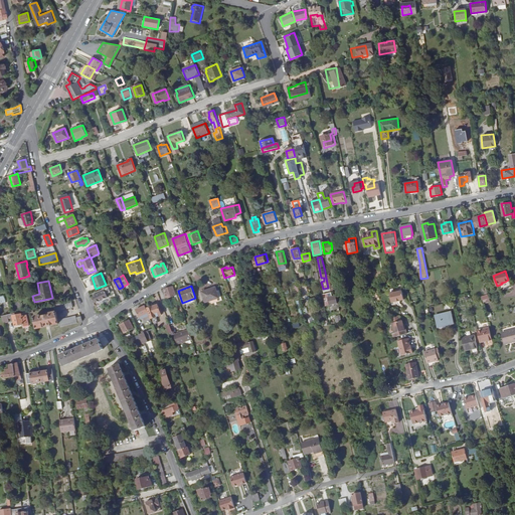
[(179,312),(182,311),(176,295),(175,295),(172,287),(164,290),(164,291),(163,291),(164,295),(166,295),(167,298),(173,296),(177,306),(179,312)]
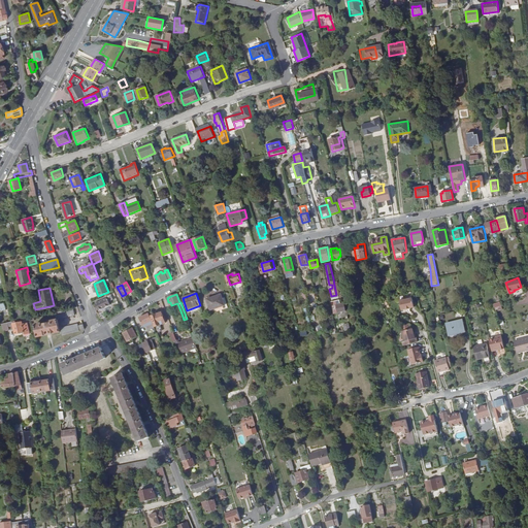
[(222,295),(207,299),(210,310),(225,305),(222,295)]
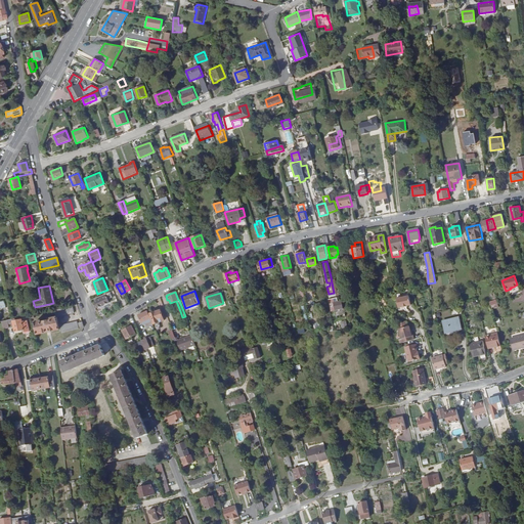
[(106,296),(94,300),(97,307),(101,305),(102,308),(97,311),(99,315),(101,316),(104,314),(102,309),(111,306),(106,296)]
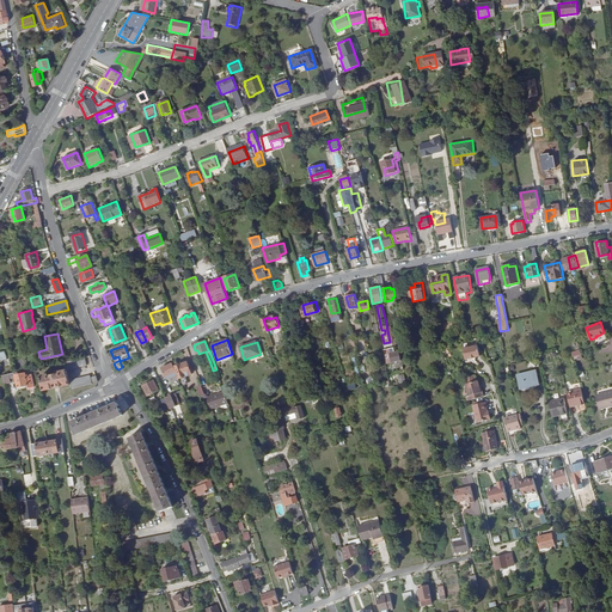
[(466,360),(481,357),(478,346),(464,349),(466,360)]
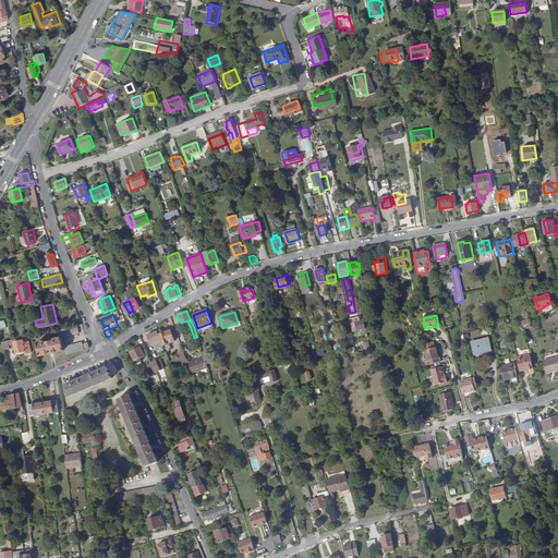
[(353,330),(365,328),(362,316),(358,317),(358,318),(354,319),(354,322),(351,323),(353,330)]
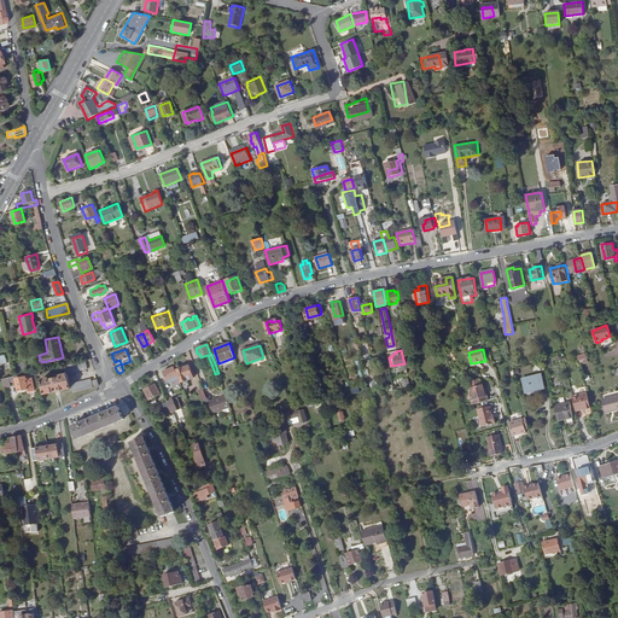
[(87,368),(85,360),(74,362),(70,363),(65,365),(68,372),(71,372),(75,371),(80,369),(83,369),(87,368)]
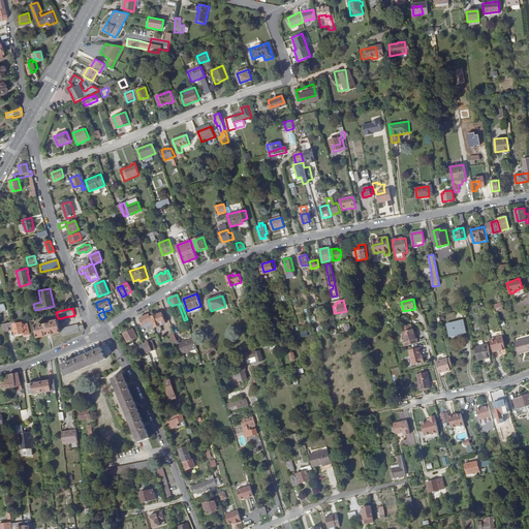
[(162,313),(152,316),(155,327),(165,322),(162,313)]
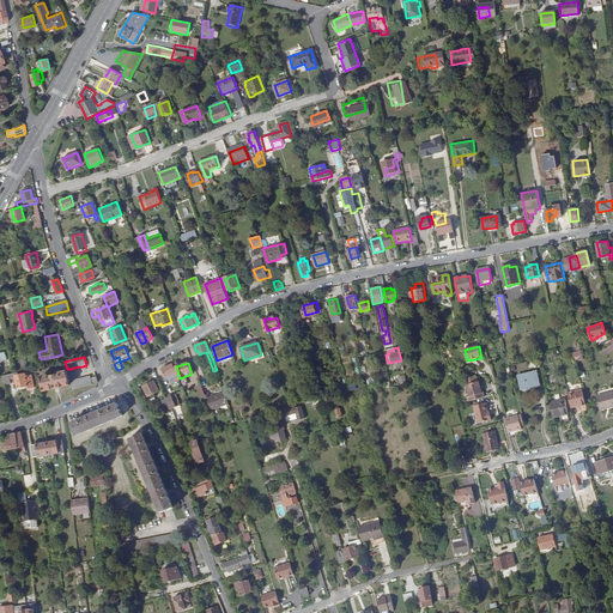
[(173,364),(162,369),(165,376),(176,372),(173,364)]
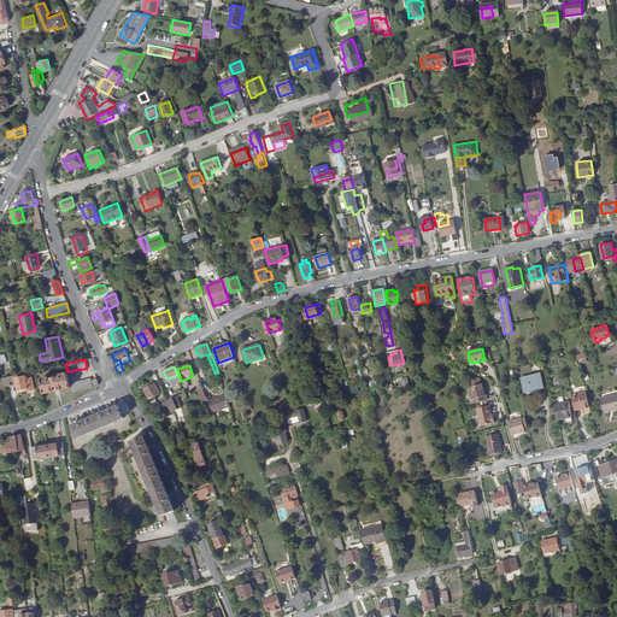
[(215,374),(212,366),(207,368),(211,378),(219,376),(218,372),(215,374)]
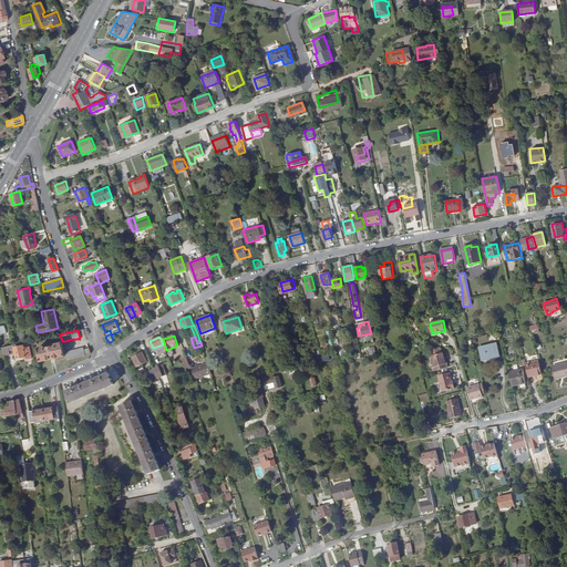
[(44,348),(44,347),(38,348),(40,361),(64,357),(62,342),(55,343),(55,346),(44,348)]
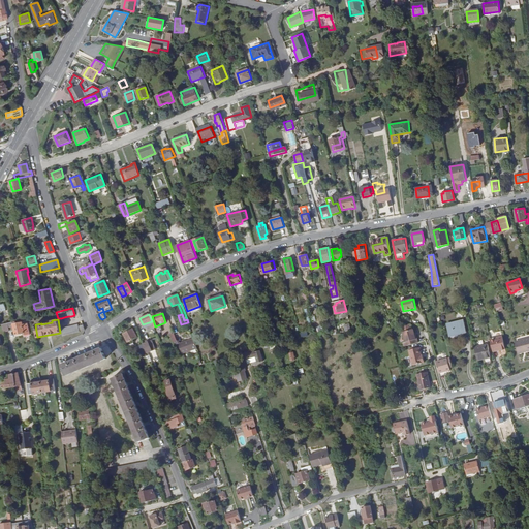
[(449,335),(462,332),(460,320),(447,323),(449,335)]
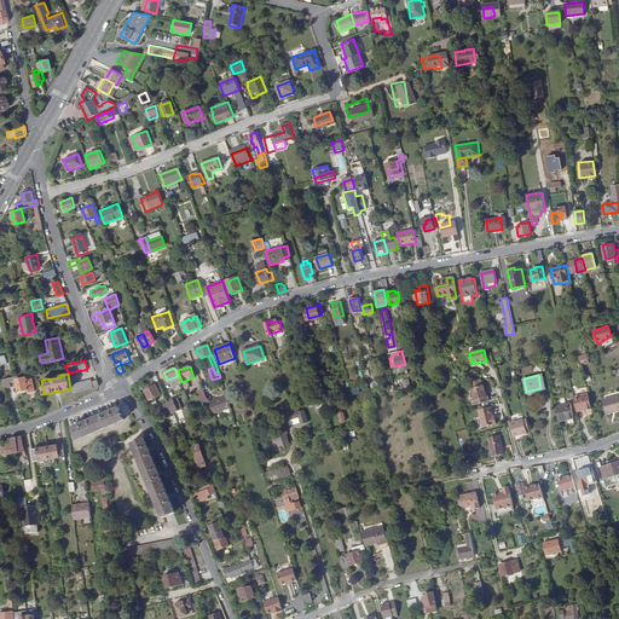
[(13,376),(4,379),(5,383),(6,388),(11,387),(11,382),(13,381),(15,386),(17,385),(18,391),(28,389),(28,392),(35,389),(33,379),(27,380),(27,377),(19,379),(18,376),(13,376)]
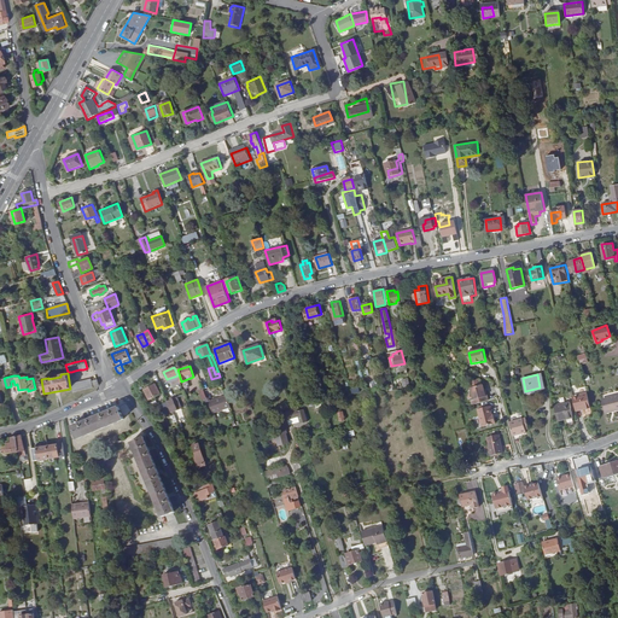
[(93,388),(91,379),(70,384),(73,392),(93,388)]
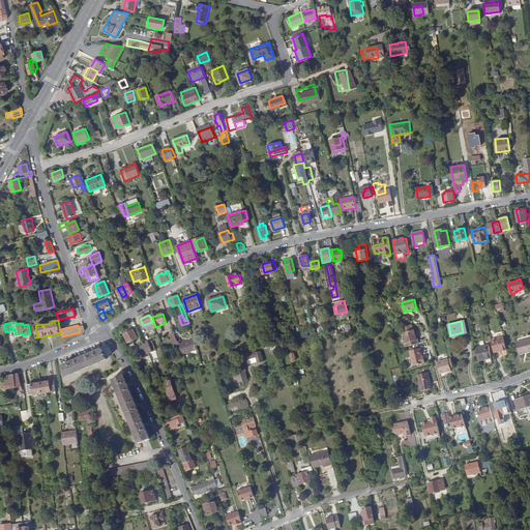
[(129,330),(123,334),(127,341),(125,342),(126,344),(130,341),(131,343),(136,341),(135,339),(138,337),(133,327),(129,329),(129,330)]
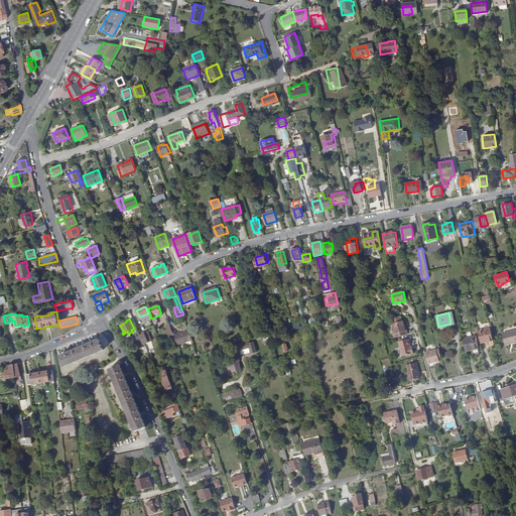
[(405,331),(404,327),(403,320),(393,324),(396,337),(408,334),(407,331),(405,331)]
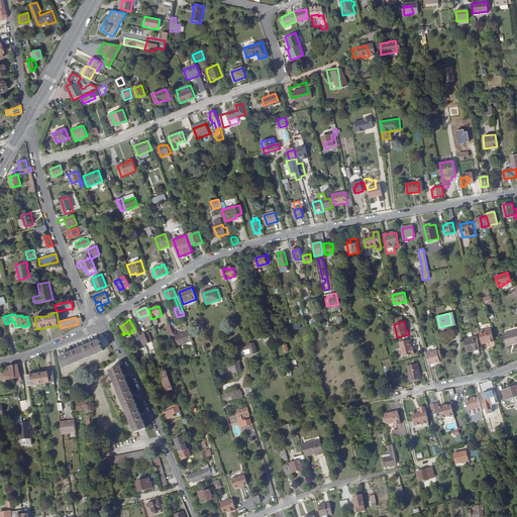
[(490,340),(494,339),(491,327),(479,330),(479,331),(481,341),(489,339),(490,340)]
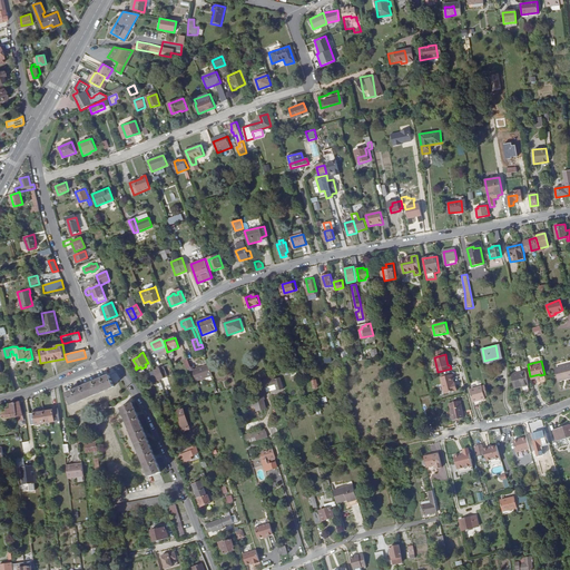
[(208,364),(192,370),(196,380),(212,374),(208,364)]
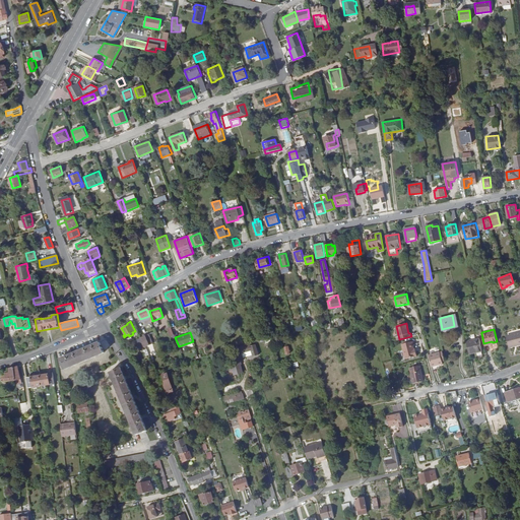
[(141,337),(145,346),(146,345),(150,344),(146,335),(141,337)]
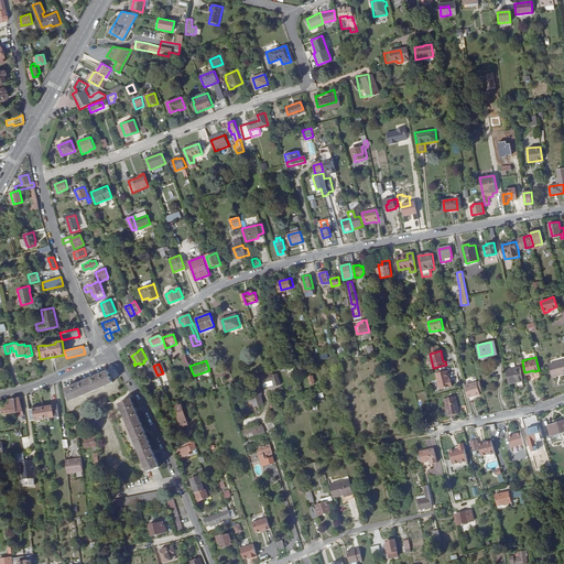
[(551,369),(553,379),(563,377),(563,378),(563,377),(563,364),(561,366),(561,367),(551,369)]
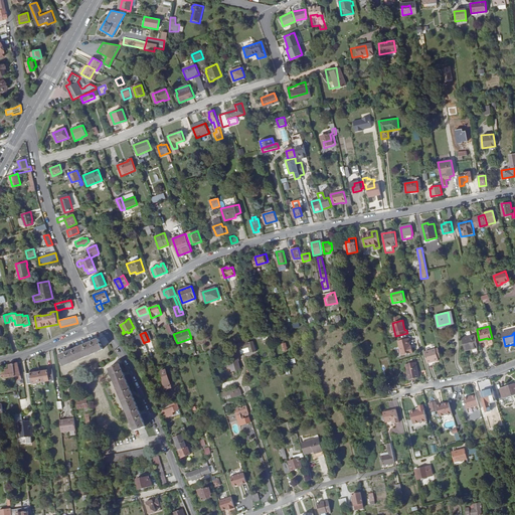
[(142,344),(144,343),(140,334),(136,336),(139,341),(140,341),(142,344)]
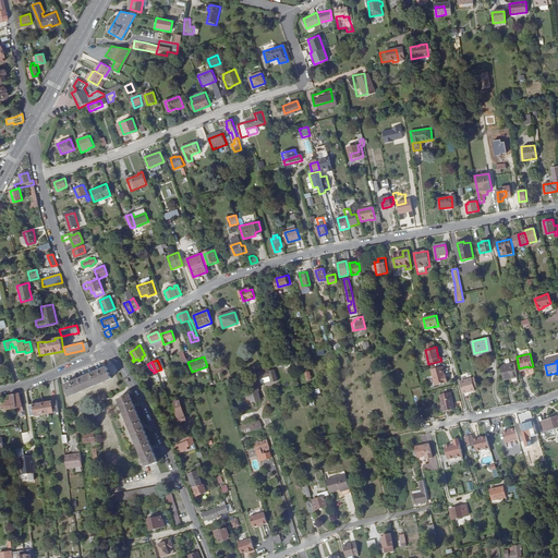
[(513,364),(500,367),(504,380),(517,377),(513,364)]
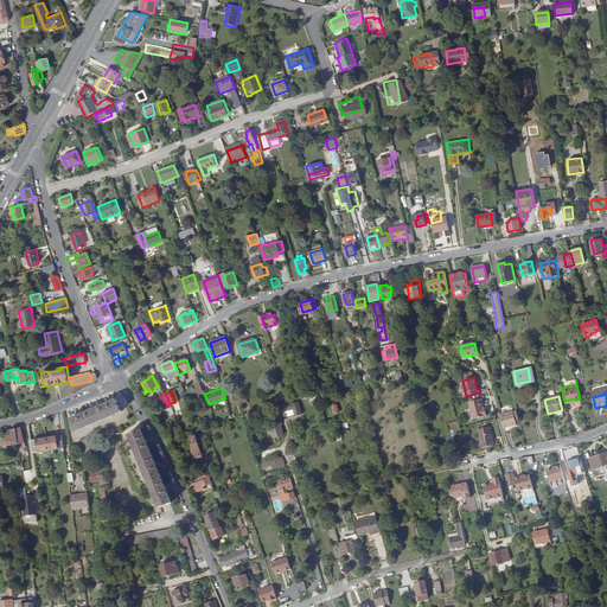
[(486,415),(485,409),(484,409),(483,408),(480,398),(468,402),(473,419),(486,415)]
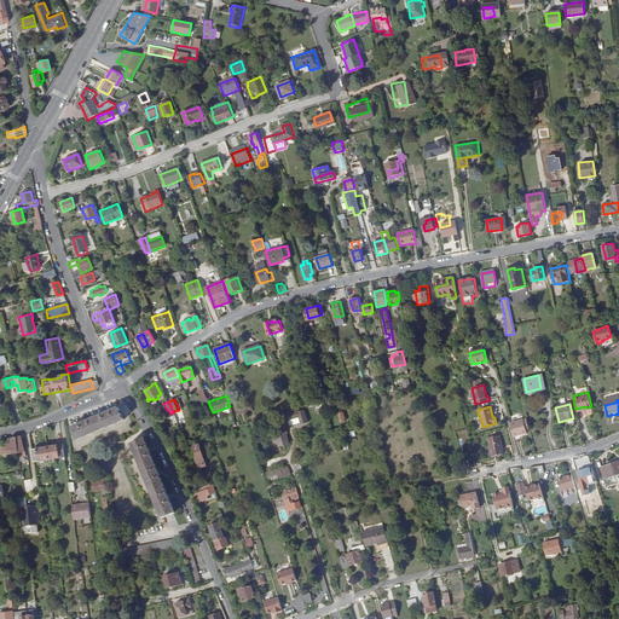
[(76,440),(123,420),(119,409),(71,428),(76,440)]
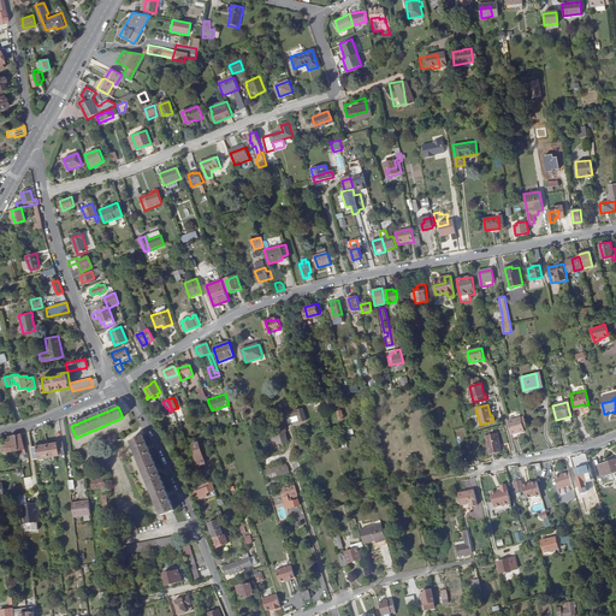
[(302,407),(296,408),(298,414),(300,420),(300,421),(306,419),(302,407)]
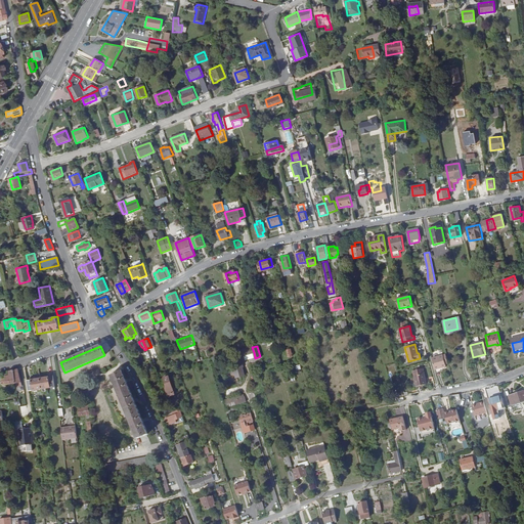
[(243,362),(247,361),(246,359),(245,355),(243,350),(241,351),(243,355),(239,356),(241,359),(235,361),(236,364),(231,366),(233,374),(235,373),(236,377),(245,375),(243,366),(244,365),(243,362)]
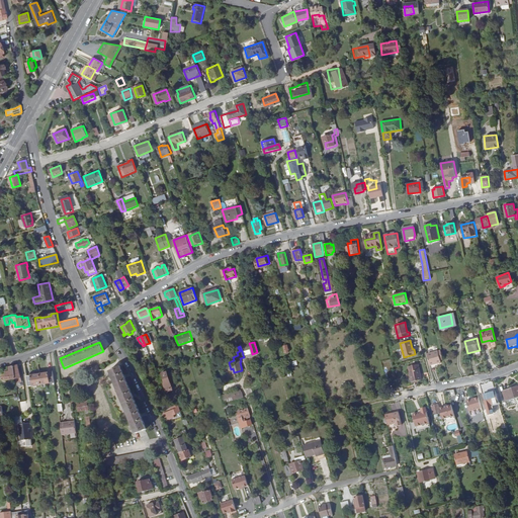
[(441,362),(439,353),(427,356),(430,367),(441,364),(441,362)]
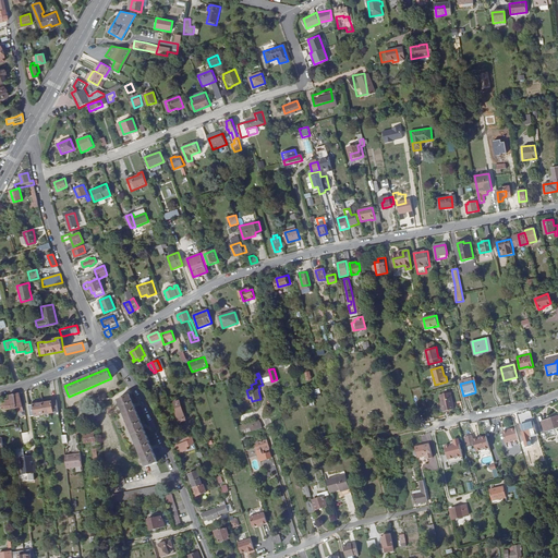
[(14,393),(10,395),(10,399),(5,400),(7,403),(2,403),(3,410),(16,407),(14,393)]
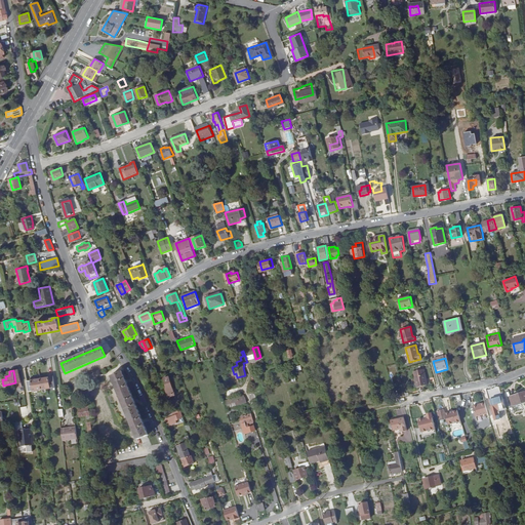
[(137,438),(149,434),(121,371),(111,375),(137,438)]
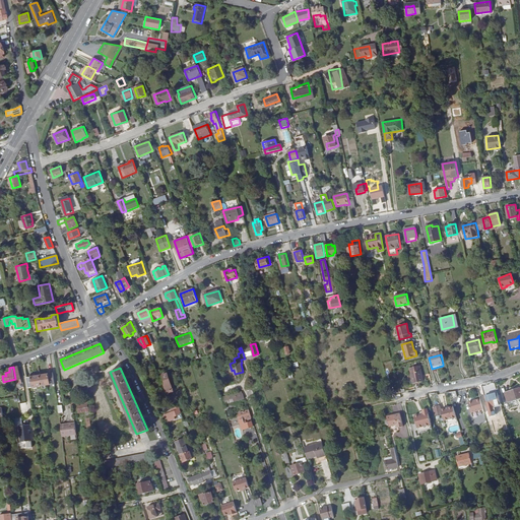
[(421,370),(411,372),(413,382),(424,380),(421,370)]
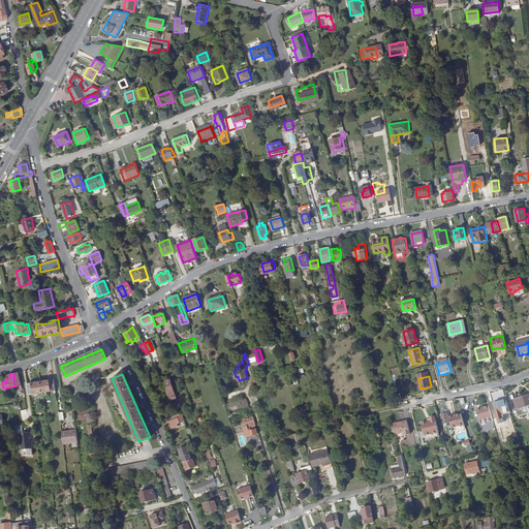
[(169,397),(177,395),(172,377),(166,379),(168,386),(166,387),(169,397)]
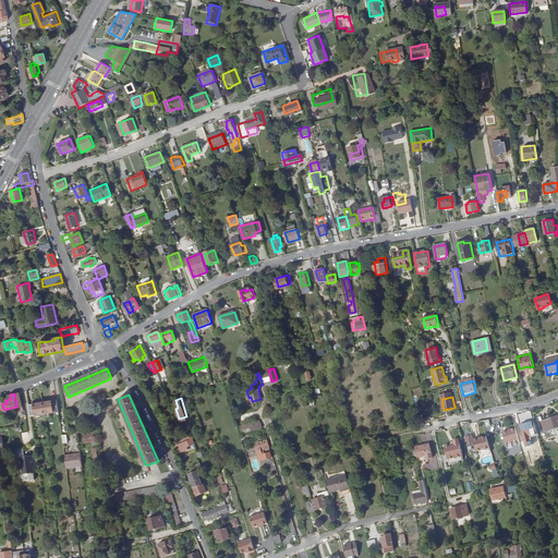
[(57,400),(43,403),(45,415),(46,414),(46,417),(59,414),(57,400)]
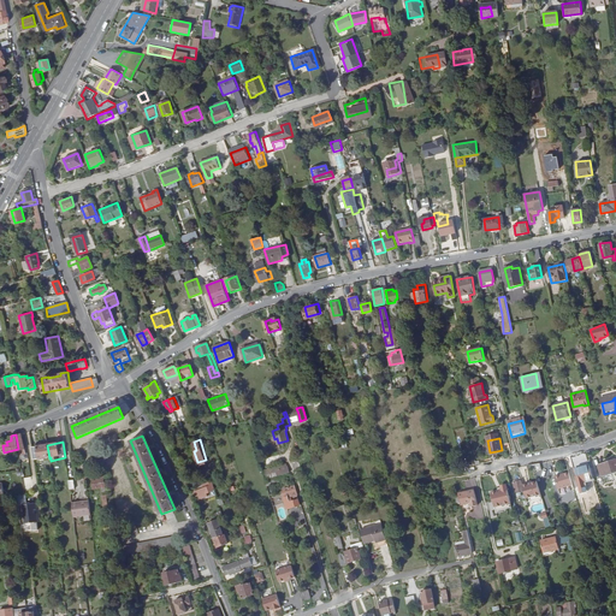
[(41,460),(49,458),(47,445),(33,448),(35,457),(39,457),(40,460),(41,460)]
